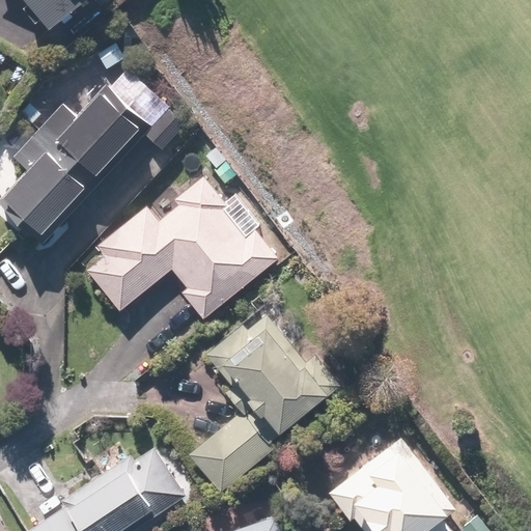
[(19,0),(25,8),(22,10),(35,27),(40,23),(47,31),(86,0),(19,0)]
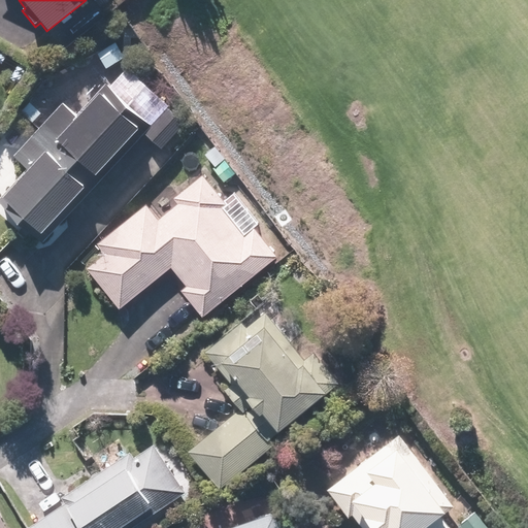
[(146,123),(102,84),(73,114),(60,103),(12,157),(25,168),(0,195),(0,202),(38,237),(85,186),(67,170),(76,160),(97,178),(146,123)]
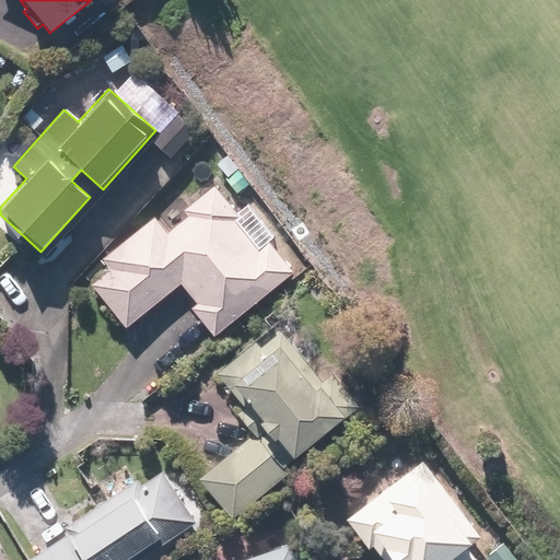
[(238,217),(211,186),(164,230),(150,216),(100,263),(106,269),(88,287),(127,329),(177,282),(196,302),(189,308),(218,339),(291,270),(263,242),(257,247),(233,222),(238,217)]
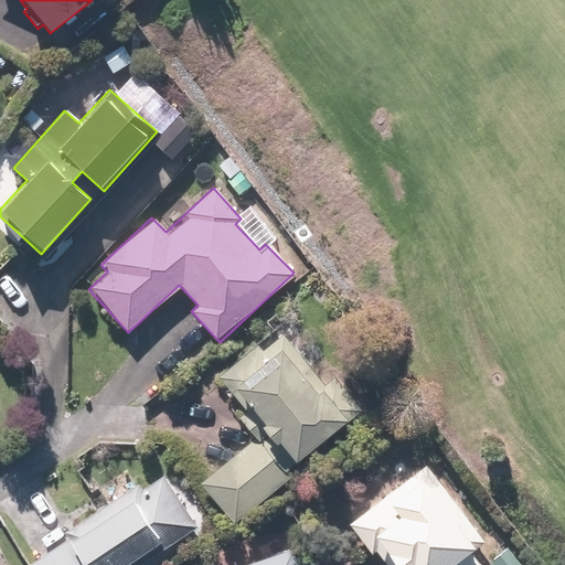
[(315,392),(277,349),(231,391),(245,408),(236,416),(253,435),(198,483),(233,524),(301,465),(297,459),(344,418),(319,390),(315,392)]
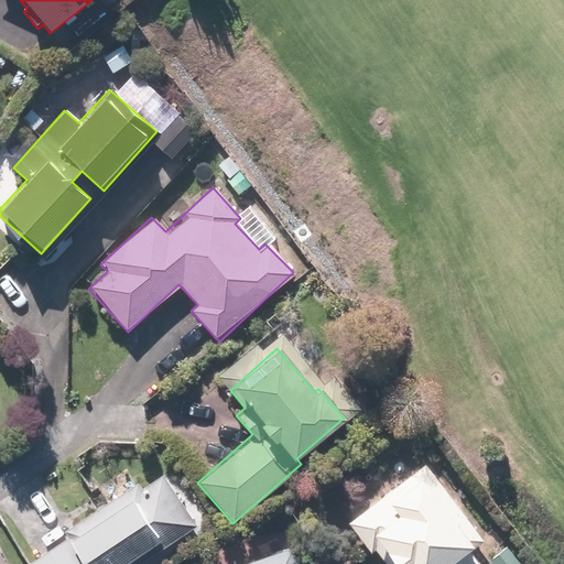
[(422,464),(346,523),(368,551),(372,546),(386,563),(478,563),(468,551),(483,540),(422,464)]
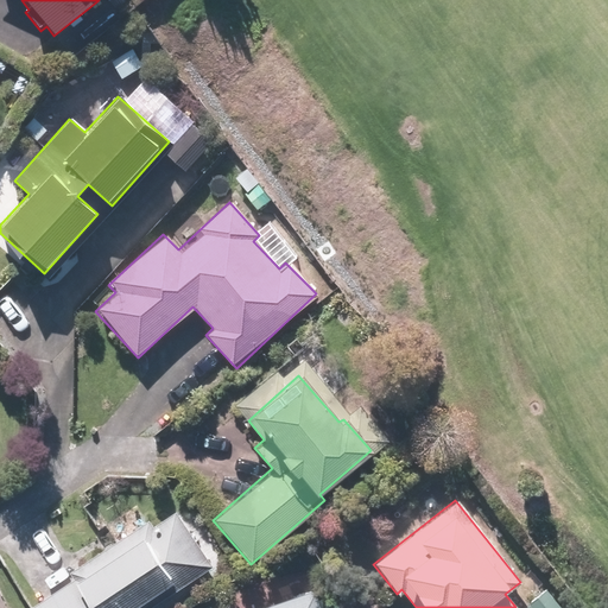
[(153,607),(210,571),(171,512),(31,605),(32,607),(153,607)]
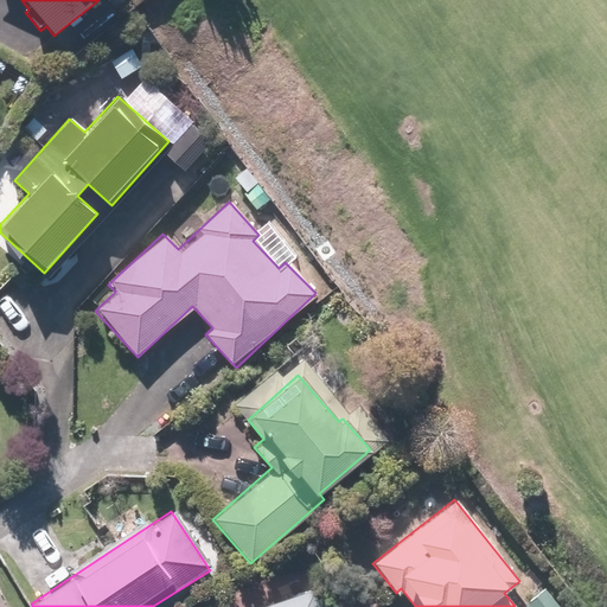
[(319,606),(314,588),(256,606),(319,606)]
